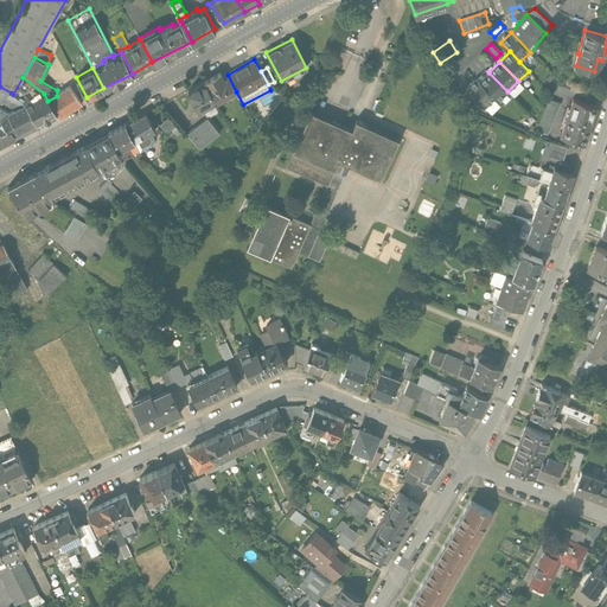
[(215,102),(236,91),(228,75),(222,77),(219,72),(204,81),(215,102)]
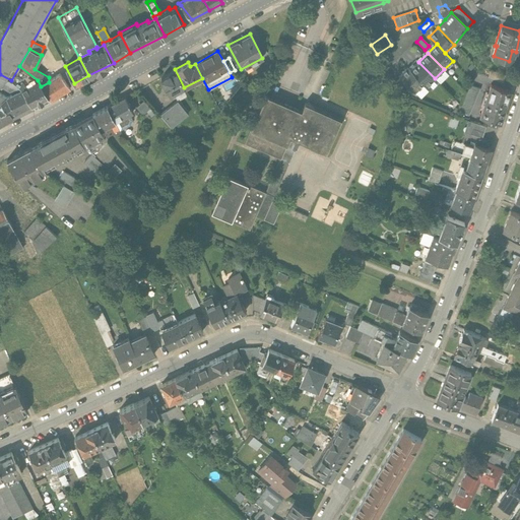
[(426,86),(435,78),(418,62),(410,70),(424,83),(426,86)]
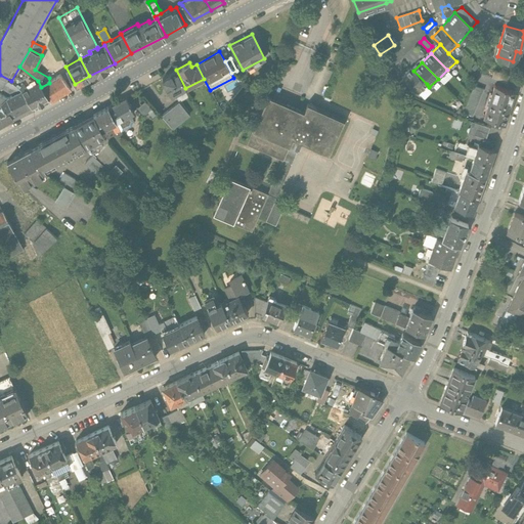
[(11,81),(23,89),(38,81),(19,67),(11,81)]
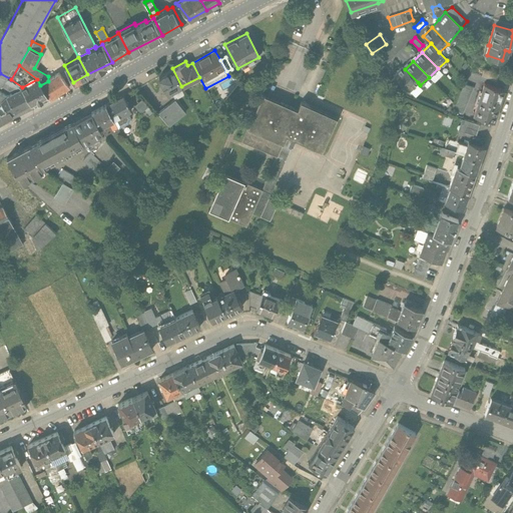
[(409,91),(418,82),(405,69),(402,66),(393,75),(395,76),(403,85),(409,91)]
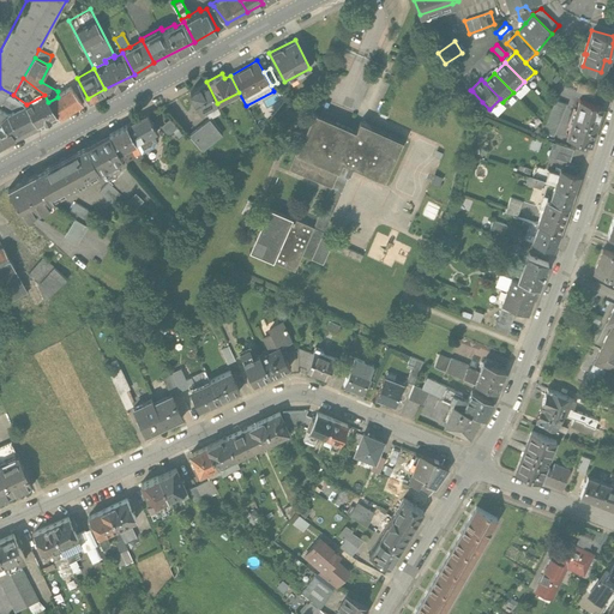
[(202,112),(217,103),(206,82),(190,91),(196,101),(192,102),(196,108),(198,107),(202,112)]
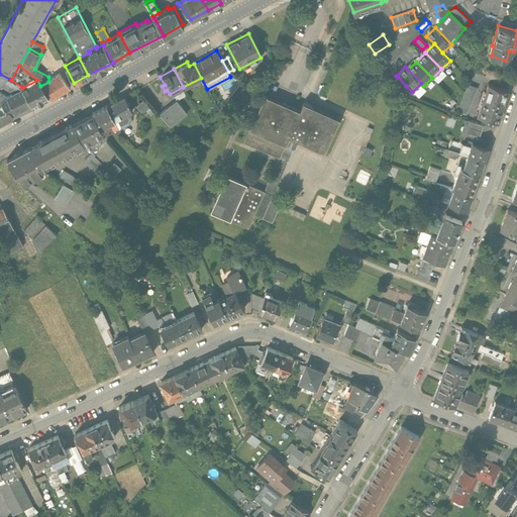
[(502,74),(487,69),(485,76),(500,81),(502,74)]
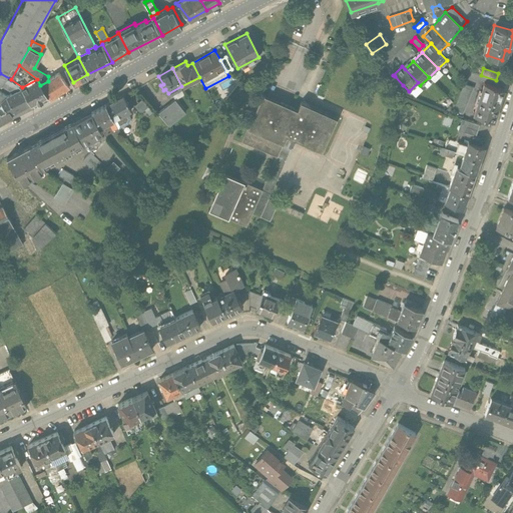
[(2,85),(13,92),(21,87),(22,87),(11,79),(0,74),(0,86),(1,87),(2,85)]
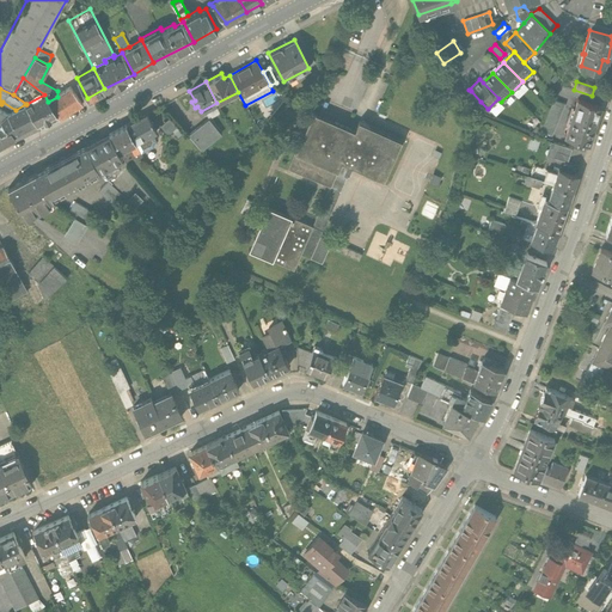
[(57,97),(48,102),(56,114),(59,117),(83,103),(79,96),(74,98),(71,90),(57,97)]
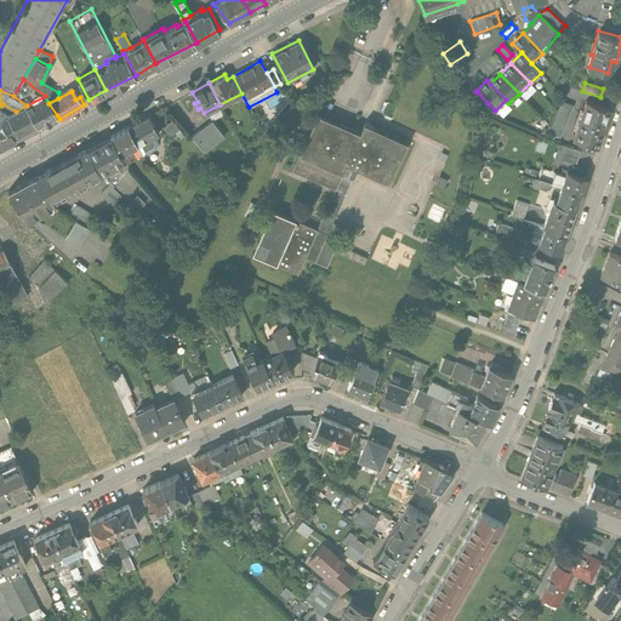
[(479,110),(488,103),(478,92),(472,98),(479,110)]
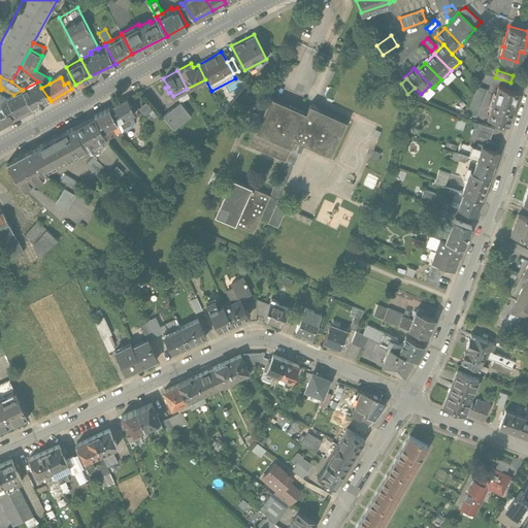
[(23,90),(22,90),(31,105),(33,107),(48,98),(41,88),(38,81),(23,90)]
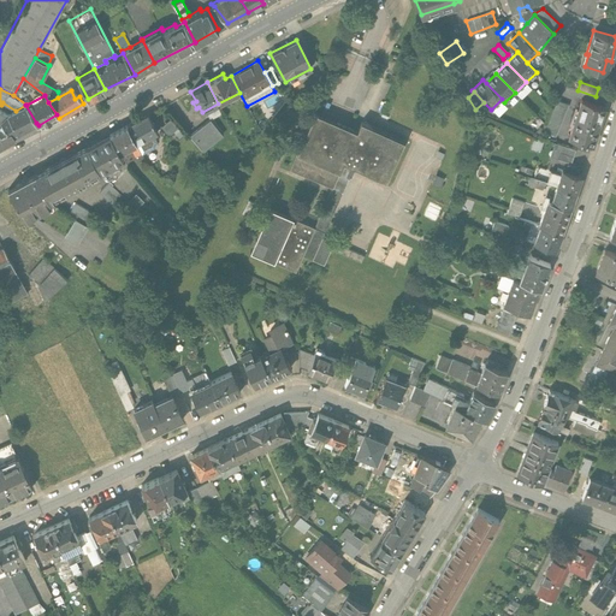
[(568,104),(555,99),(542,130),(555,136),(568,104)]
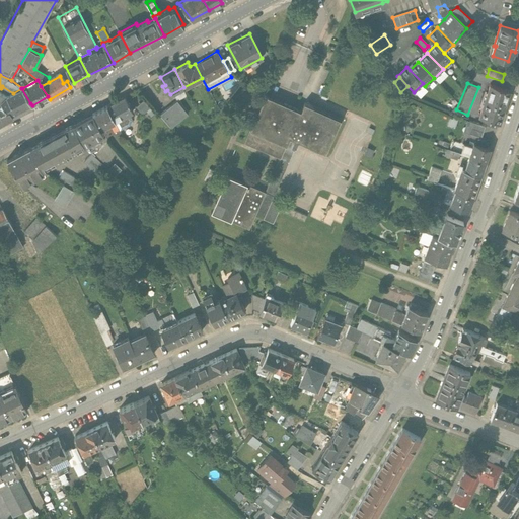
[(509,90),(490,84),(479,116),(499,122),(509,90)]
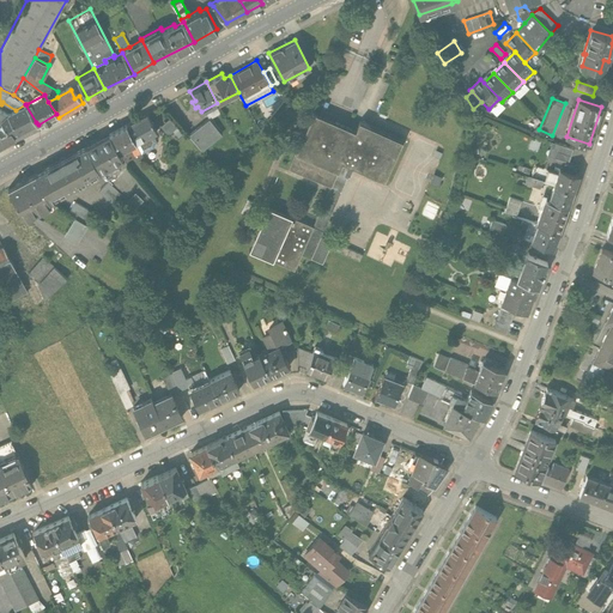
[(16,110),(7,114),(11,129),(13,134),(36,122),(25,104),(16,110)]
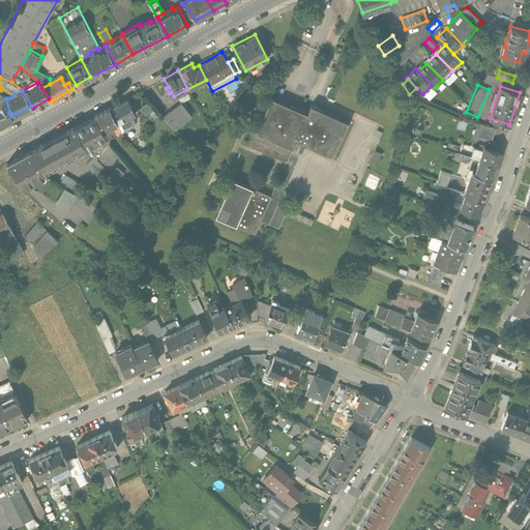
[(0,108),(9,112),(6,98),(0,94),(0,108)]
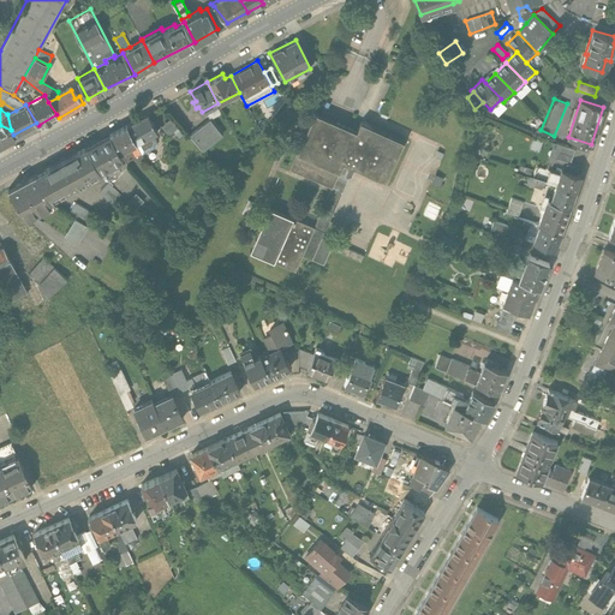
[(357,131),(315,112),(290,168),(332,186),(314,227),(269,207),(250,250),(296,269),(302,254),(323,263),(333,242),(322,237),(353,166),(386,180),(404,141),(362,123),(357,131)]
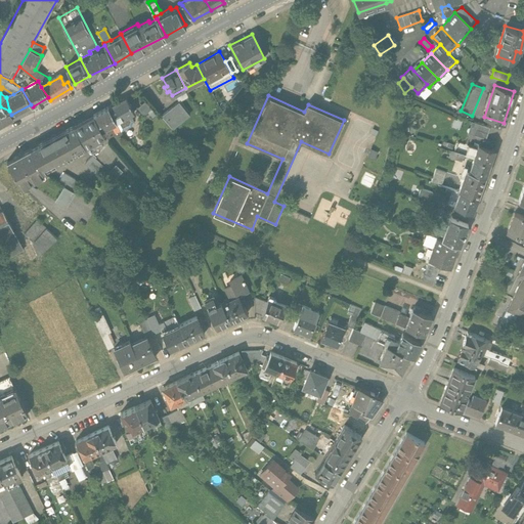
[(125,97),(107,106),(120,129),(121,130),(131,125),(133,119),(130,114),(133,112),(125,97)]
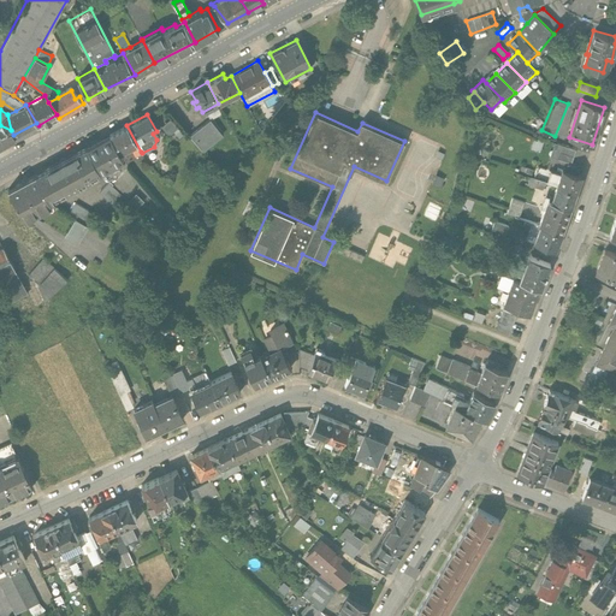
[(221,134),(211,119),(189,134),(202,148),(221,134)]
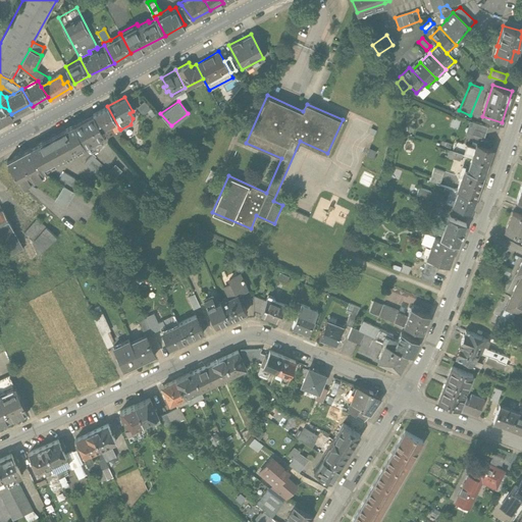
[(11,114),(9,110),(0,106),(0,124),(12,116),(11,114)]
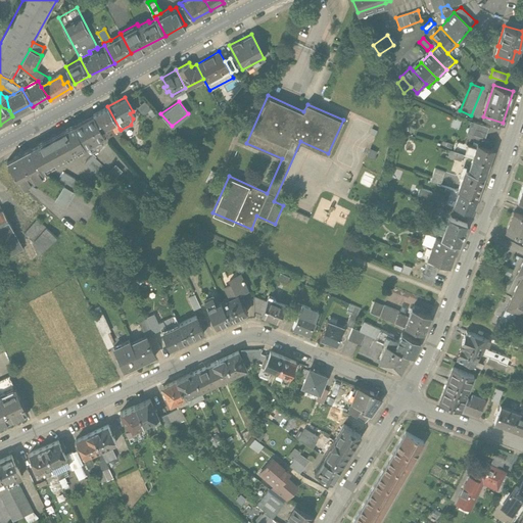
[(107,106),(94,113),(101,129),(110,124),(115,132),(120,129),(107,106)]
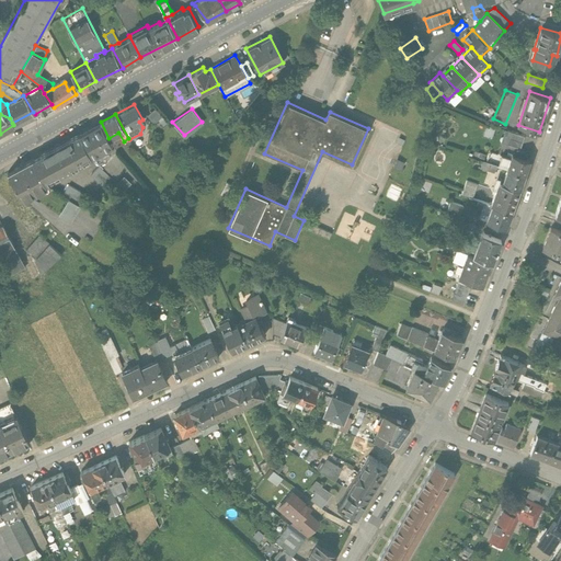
[(101,122),(79,134),(91,157),(94,162),(110,153),(105,147),(112,144),(109,138),(101,122)]
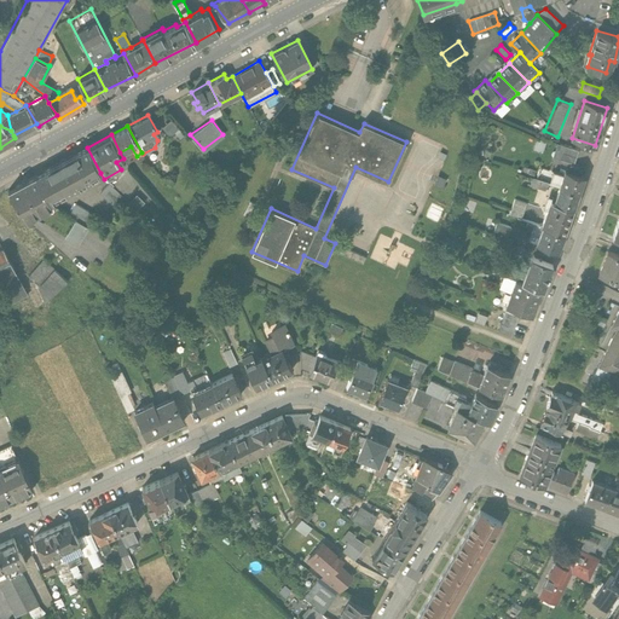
[(531,149),(541,152),(543,144),(534,140),(531,149)]
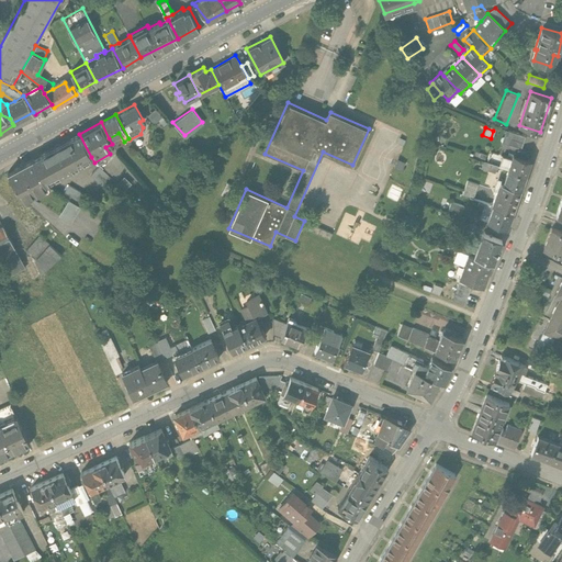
[(525,136),(506,130),(502,142),(520,148),(525,136)]
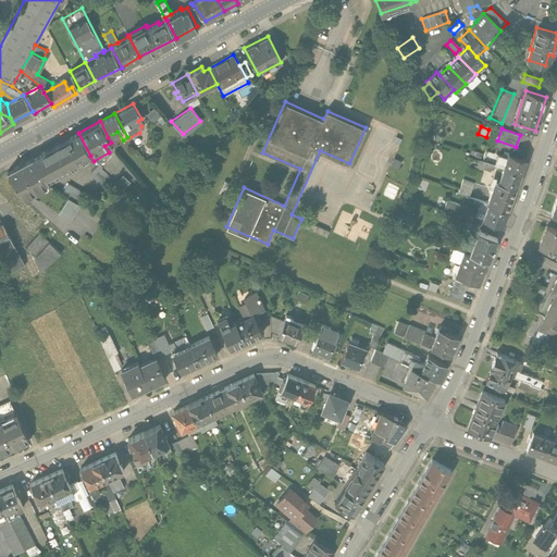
[(88,157),(90,156),(78,133),(32,158),(45,181),(52,176),(51,174),(58,171),(59,173),(60,172),(59,171),(69,165),(70,166),(71,165),(70,164),(79,159),(81,161),(82,160),(82,159),(87,156),(88,157)]
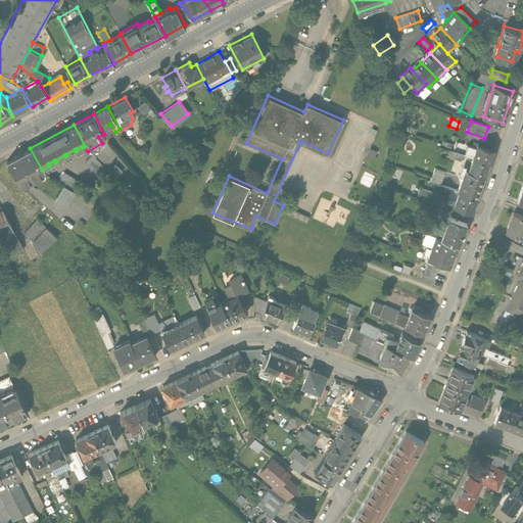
[(464,154),(473,157),(469,171),(468,172),(484,177),(493,149),(487,147),(489,142),(482,140),(480,144),(477,143),(476,147),(457,141),(454,150),(464,154)]
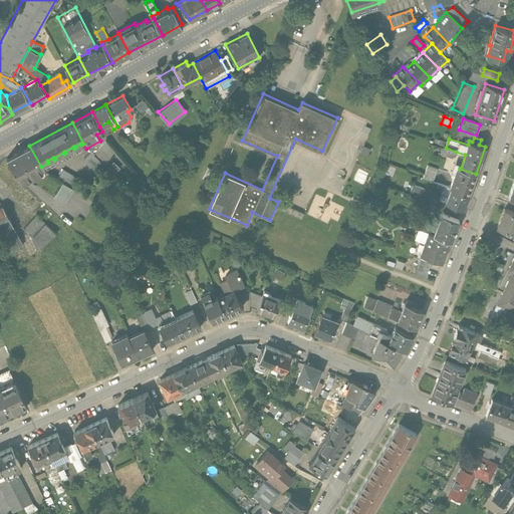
[(42,170),(41,167),(29,146),(7,158),(20,182),(42,170)]
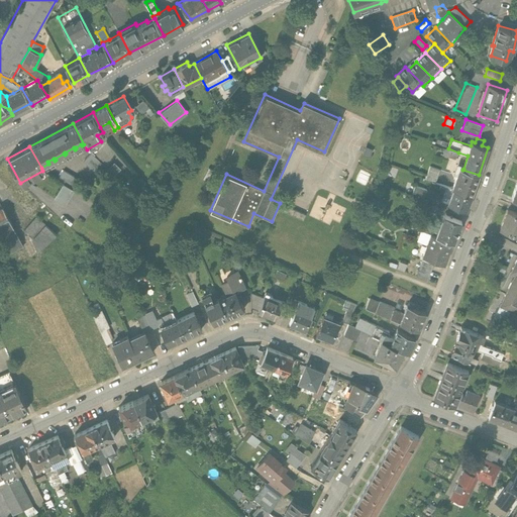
[(445,147),(442,156),(455,160),(458,152),(448,148),(445,147)]
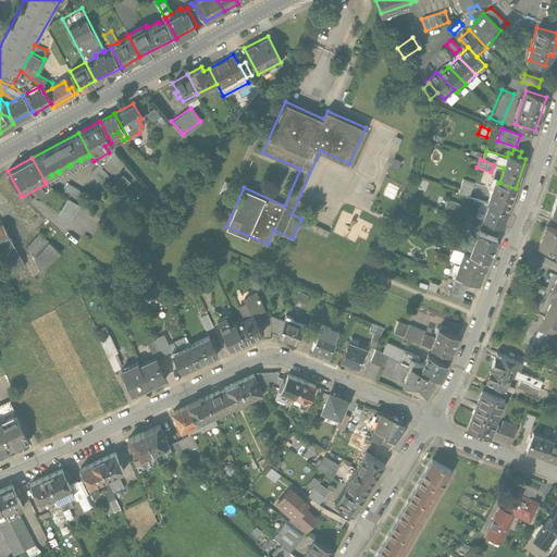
[(98,165),(89,175),(104,188),(113,180),(98,165)]
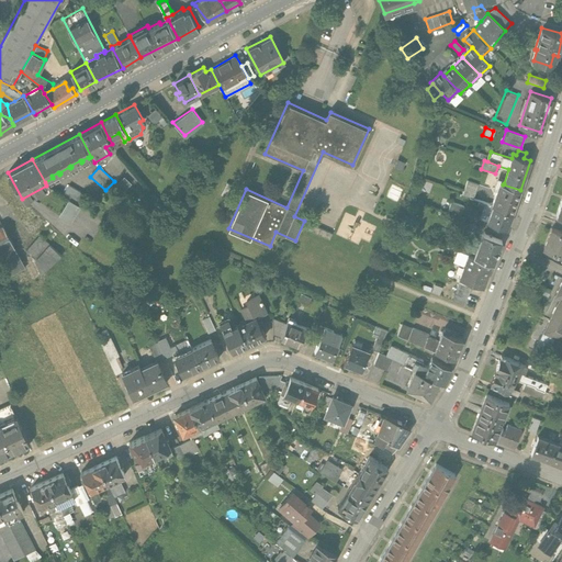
[(125,177),(117,184),(125,191),(132,183),(125,177)]
